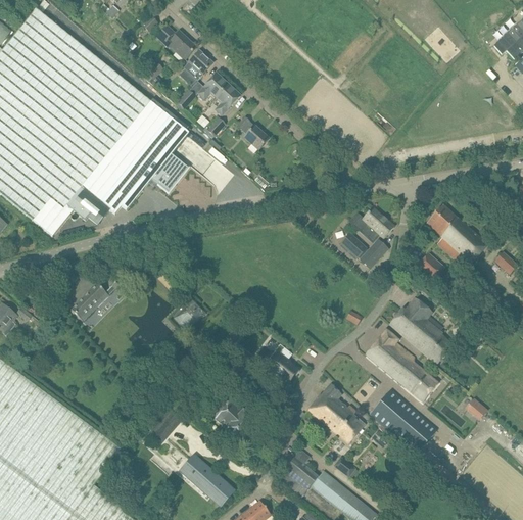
[(113,3),(106,10),(112,16),(120,9),(113,3)]
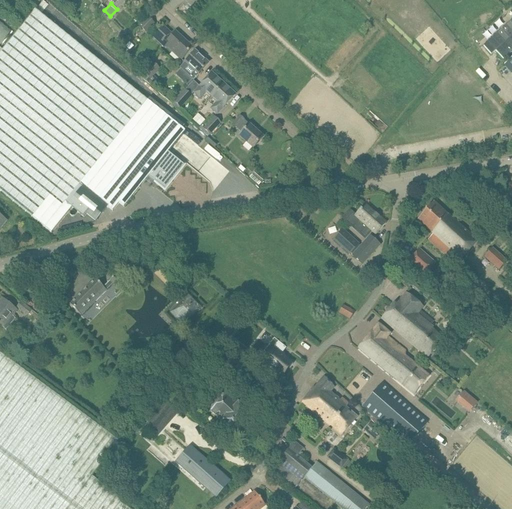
[(0,188),(53,231),(73,205),(84,213),(86,210),(96,218),(108,203),(112,208),(119,199),(124,203),(151,169),(166,182),(183,161),(169,149),(186,129),(34,6),(17,31),(0,17),(0,188)]
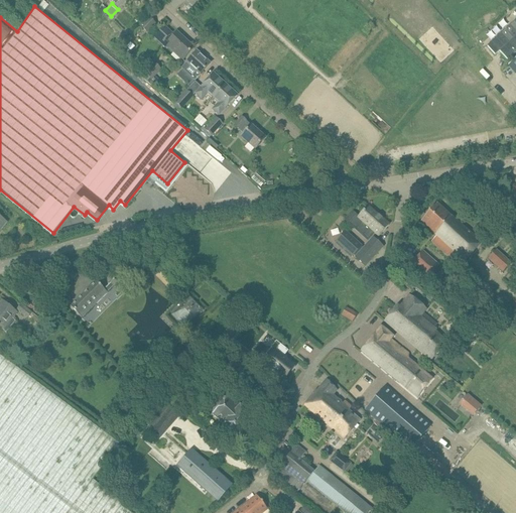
[(140,23),(147,30),(156,21),(149,14),(140,23)]
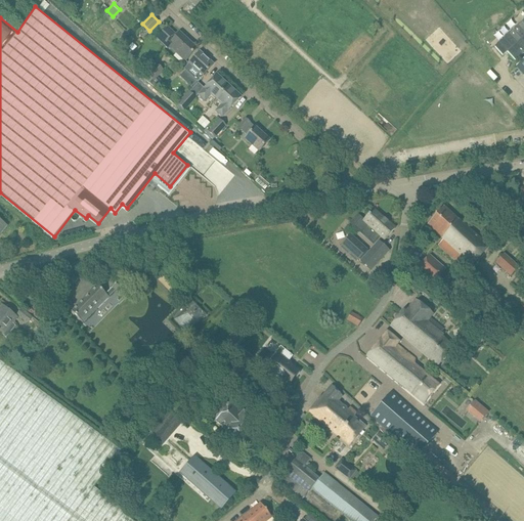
[(167,24),(157,35),(159,37),(167,45),(169,43),(185,58),(190,53),(197,46),(179,30),(172,38),(170,36),(175,31),(169,26),(167,24)]
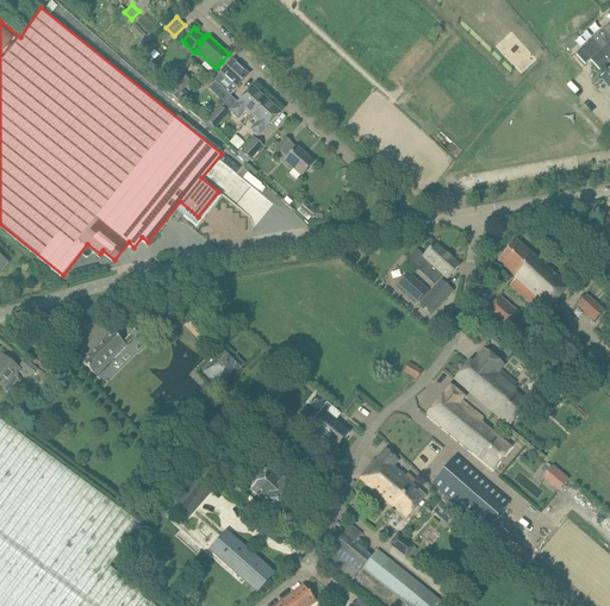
[(221,70),(215,77),(230,92),(236,85),(248,72),(232,57),(221,70)]
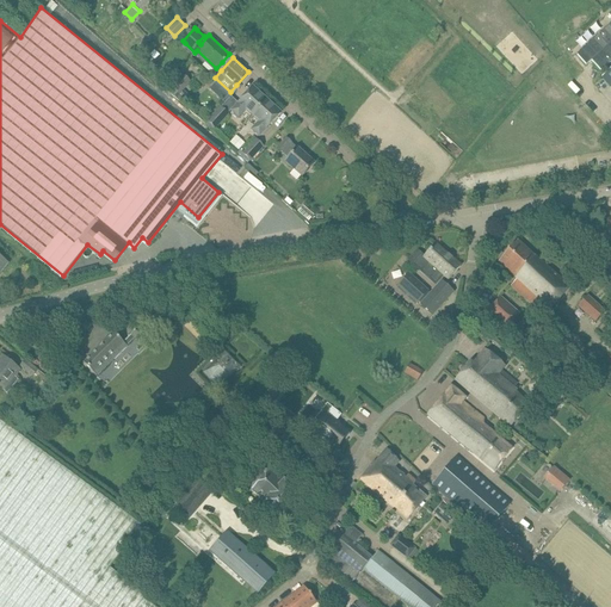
[(183,88),(192,79),(183,70),(171,84),(184,95),(186,92),(183,88)]
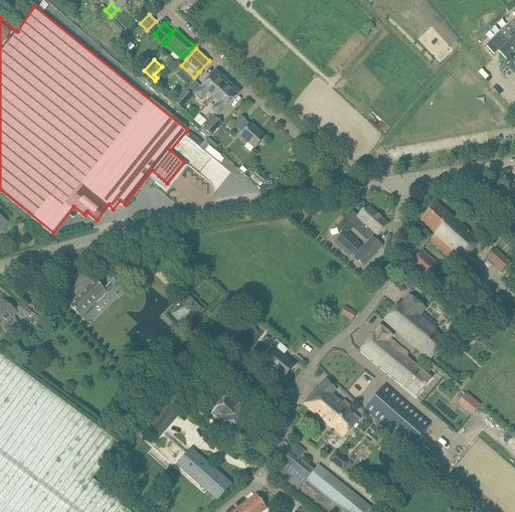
[(139,60),(134,67),(139,72),(144,65),(139,60)]
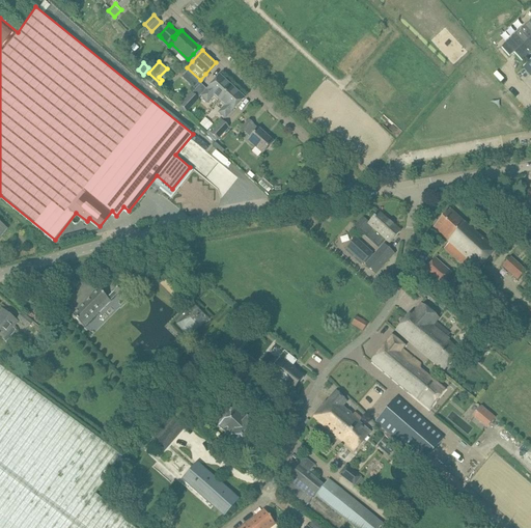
[(214,92),(219,98),(231,84),(220,73),(206,87),(207,87),(201,93),(207,99),(214,92)]
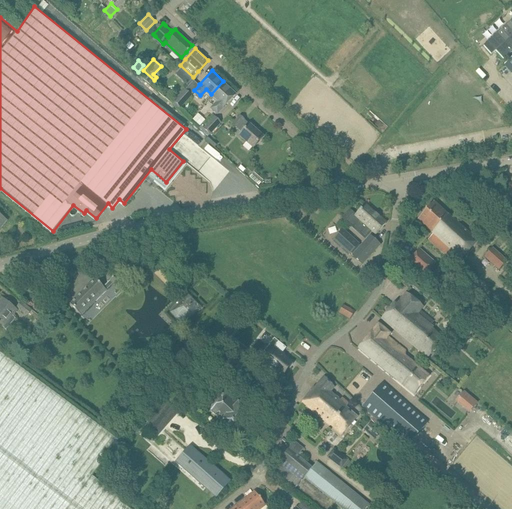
[(223,81),(211,94),(217,99),(211,106),(217,111),(223,105),(235,92),(223,81)]
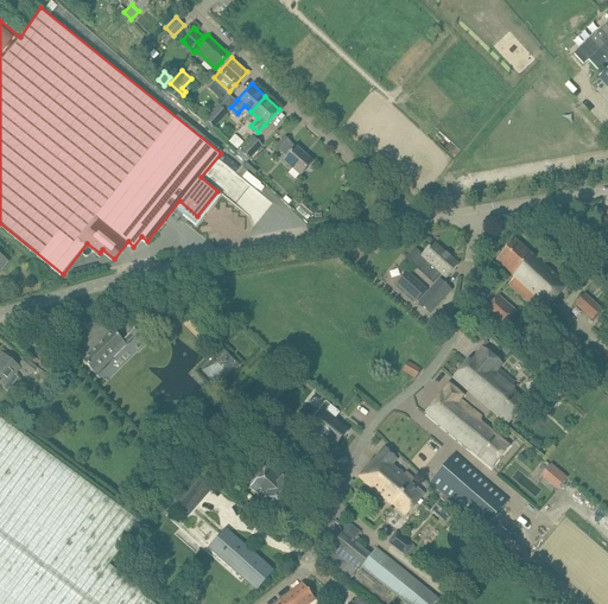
[(206,121),(213,127),(227,110),(220,105),(206,121)]
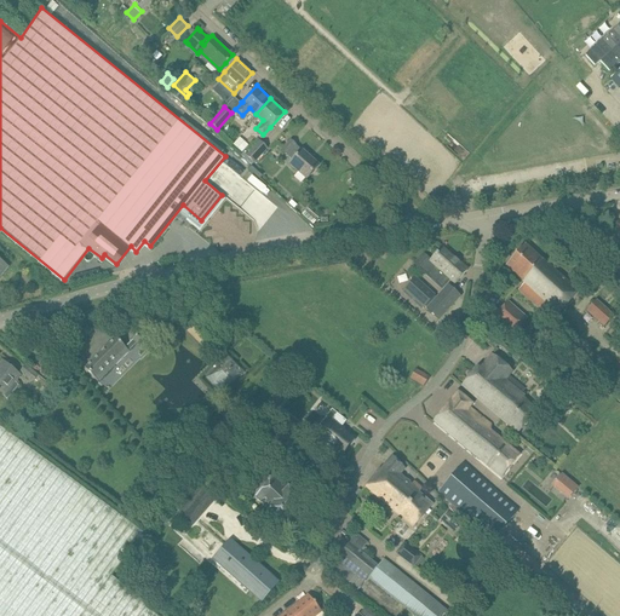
[(290,161),(297,167),(306,176),(319,162),(302,148),(300,148),(296,143),(297,143),(290,137),(281,147),(293,157),(290,161)]
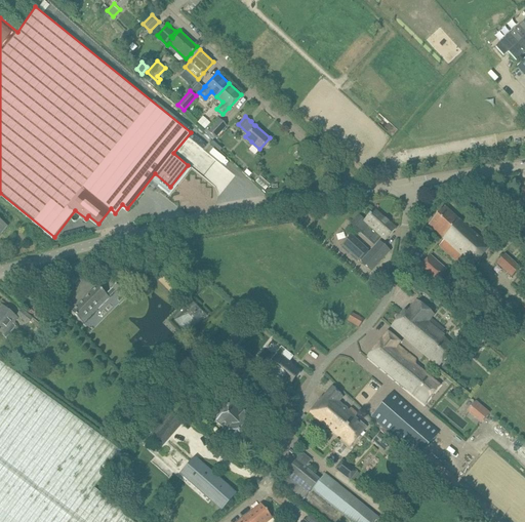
[(208,131),(213,136),(227,123),(220,117),(209,129),(208,131)]
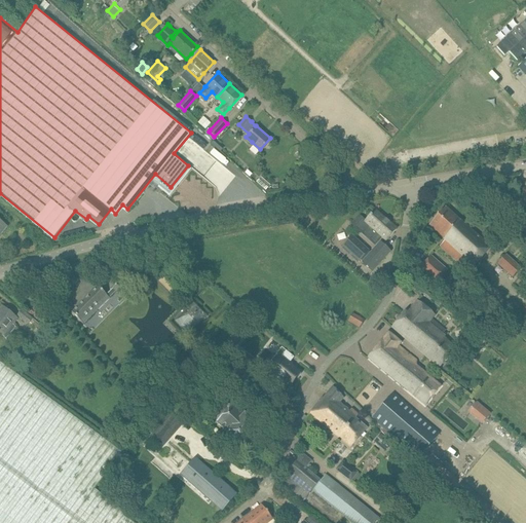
[(214,138),(211,141),(220,149),(223,145),(214,138)]
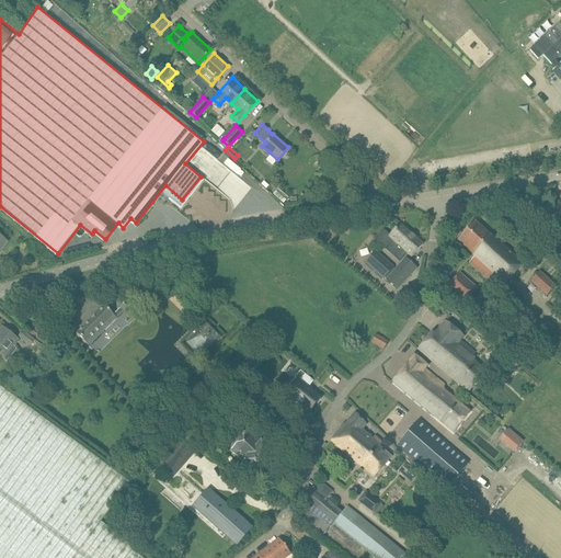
[(457,238),(474,253),(469,260),(478,266),(488,275),(485,277),(502,292),(508,283),(507,282),(525,262),(502,241),(483,226),(474,218),(457,238)]
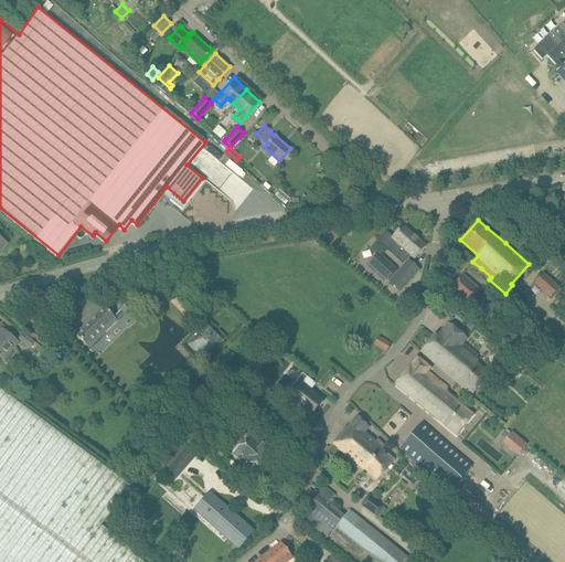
[(392,232),(382,243),(403,262),(411,253),(414,256),(426,244),(403,223),(393,234),(392,232)]
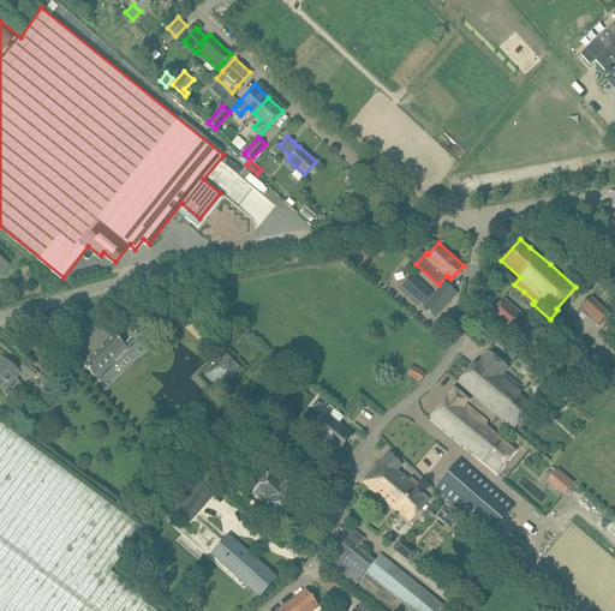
[(411,273),(400,283),(410,292),(419,301),(430,291),(421,281),(411,273)]
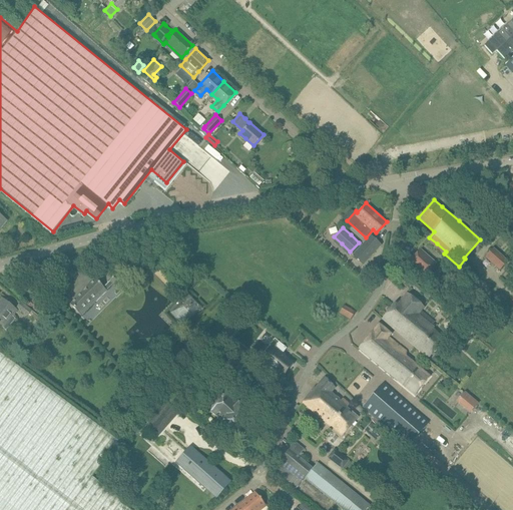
[(354,252),(363,262),(381,242),(371,233),(354,252)]
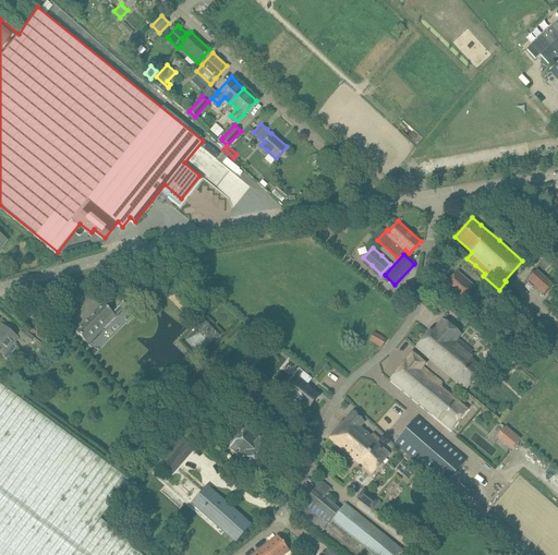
[(528,277),(544,292),(554,281),(536,267),(528,277)]
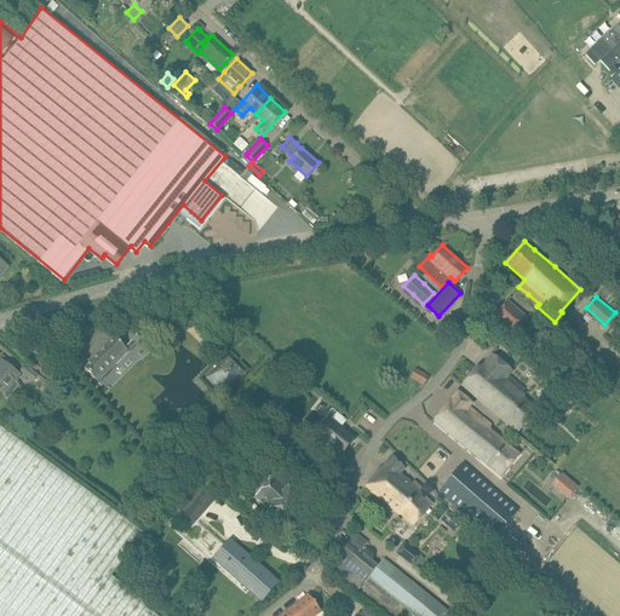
[(492,315),(512,333),(527,318),(506,299),(492,315)]
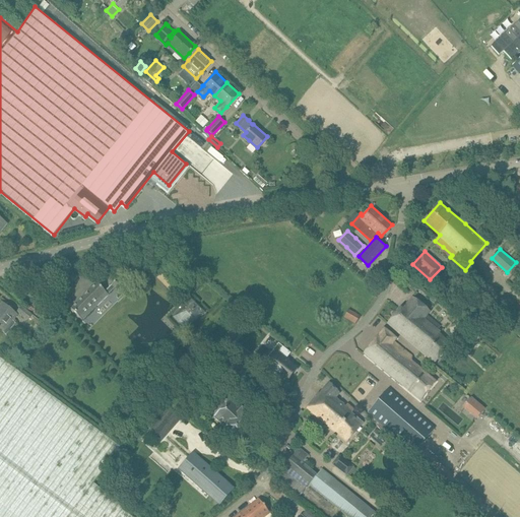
[(115,285),(121,292),(127,285),(117,276),(112,281),(112,282),(105,289),(96,280),(71,307),(79,315),(91,303),(94,306),(115,285)]
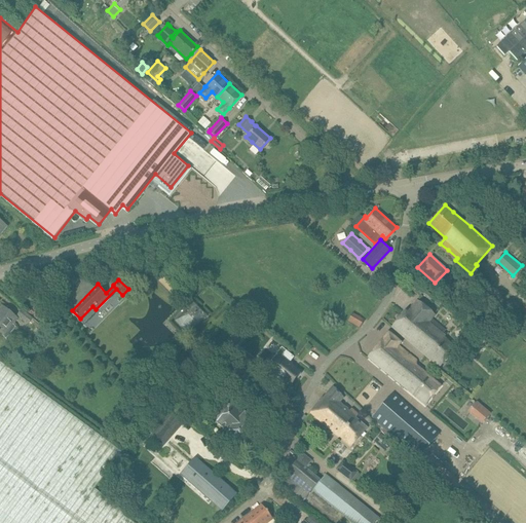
[(478,284),(472,290),(480,297),(485,291),(478,284)]
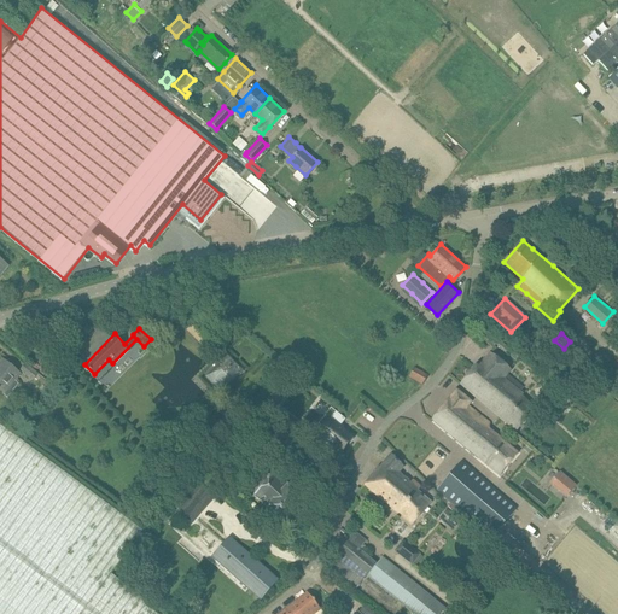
[(511,348),(507,351),(516,357),(518,354),(511,348)]
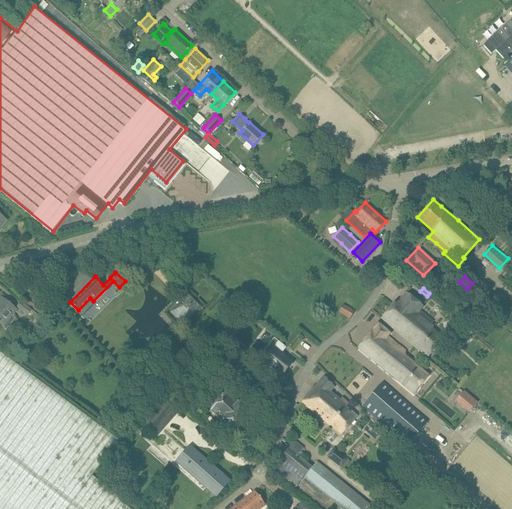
[(501,290),(489,303),(495,308),(506,295),(501,290)]
